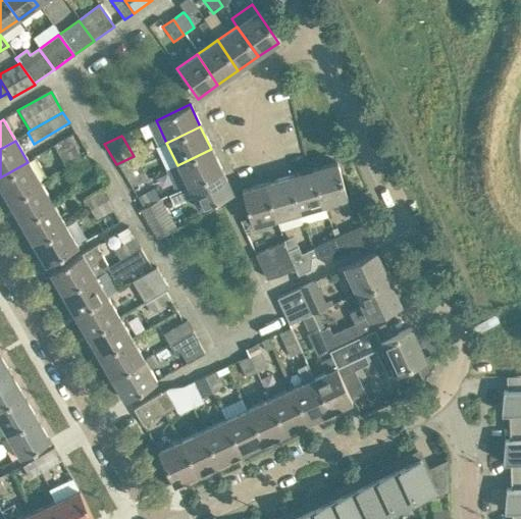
[(65,168),(81,159),(74,149),(59,158),(65,168)]
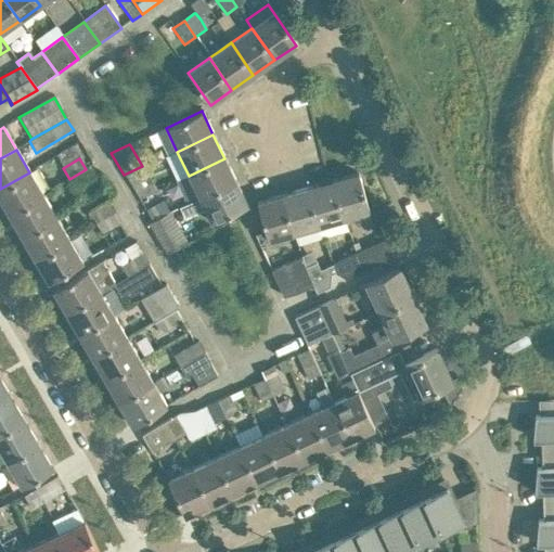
[(200,200),(235,182),(224,158),(189,176),(200,200)]
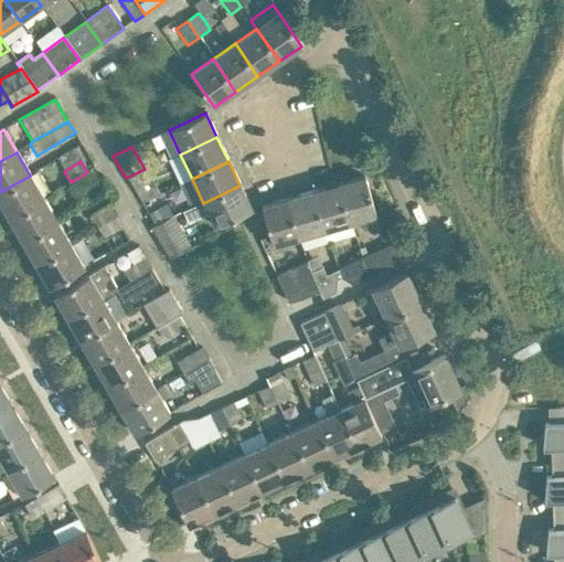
[(139,201),(159,193),(145,169),(126,178),(139,201)]
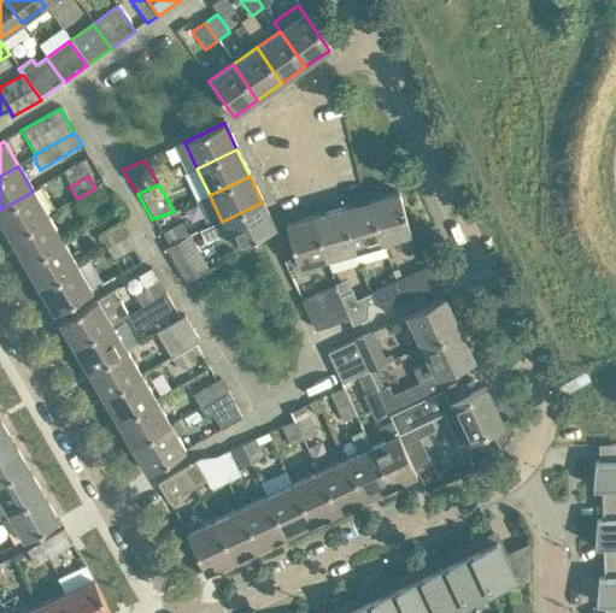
[(95,188),(77,199),(83,211),(106,199),(98,186),(95,188)]
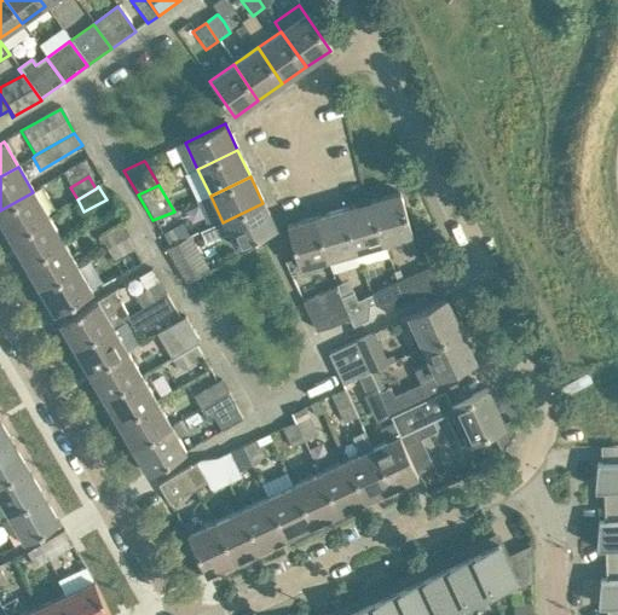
[(0,224),(9,239),(47,218),(33,192),(0,210),(0,224)]
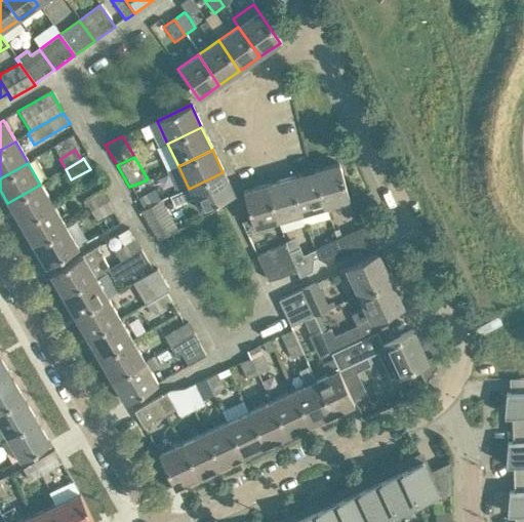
[(349,201),(338,165),(314,171),(325,208),(349,201)]
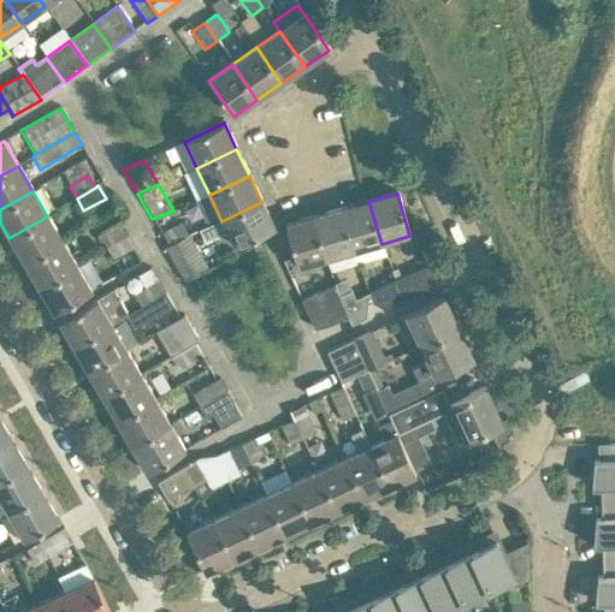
[(353,251),(382,244),(368,201),(341,209),(353,251)]
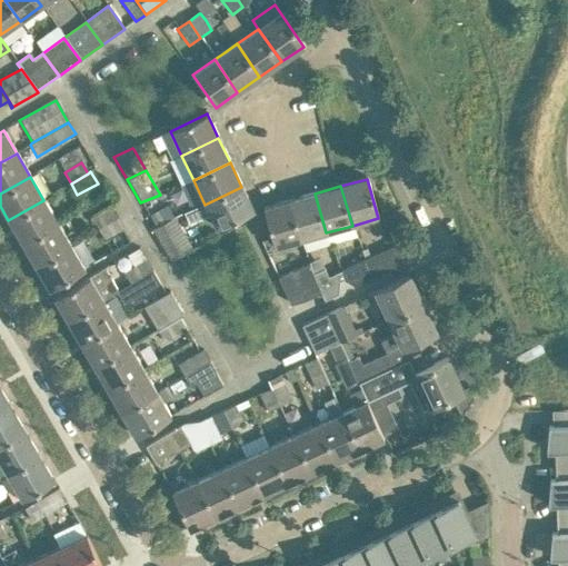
[(217,229),(247,215),(253,211),(241,187),(205,205),(183,214),(188,225),(210,216),(217,229)]
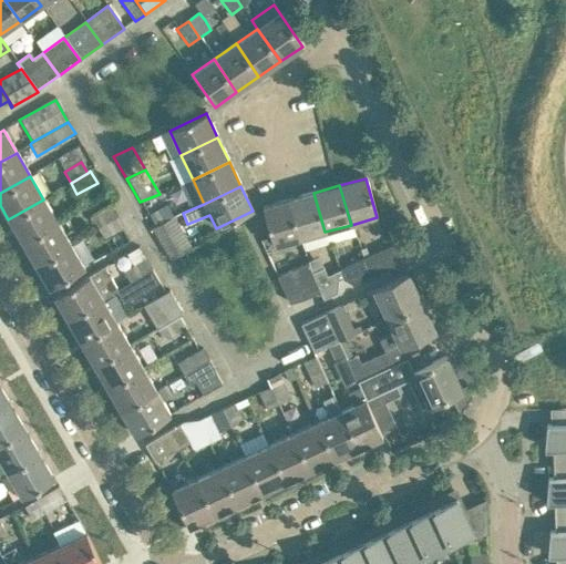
[(299,239),(325,232),(314,193),(288,201),(299,239)]
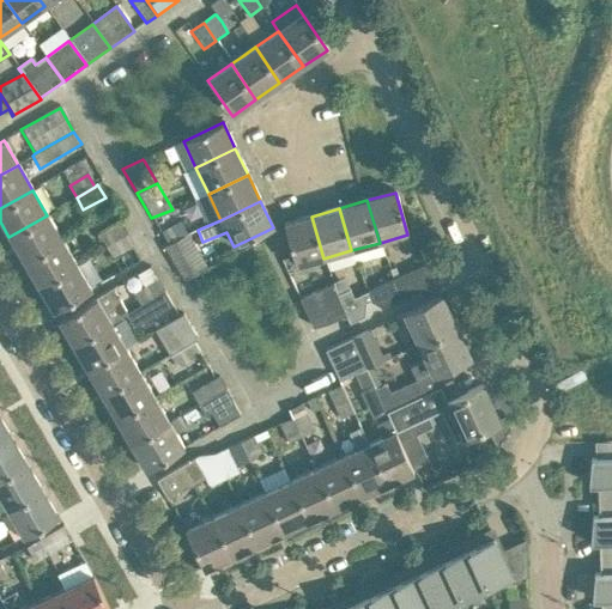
[(24,262),(62,241),(47,215),(8,237),(24,262)]
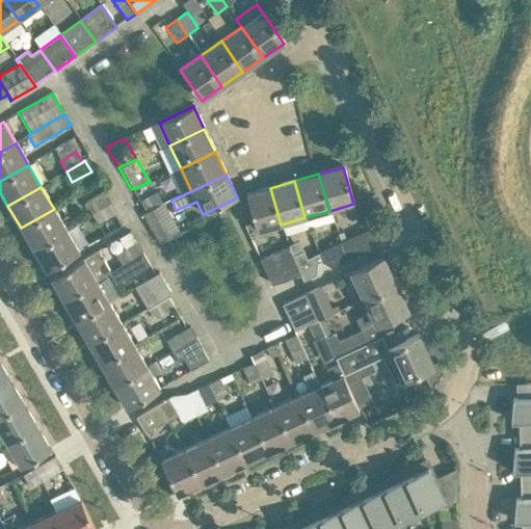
[(257,232),(281,225),(270,188),(245,195),(257,232)]
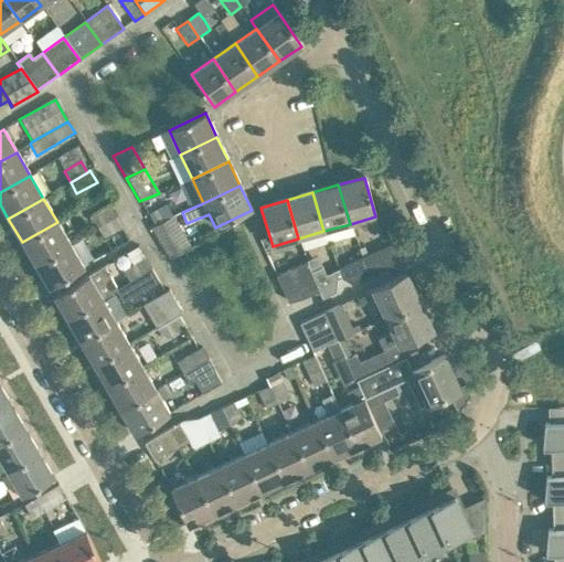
[(117,216),(110,205),(110,204),(89,215),(97,229),(115,218),(117,216)]
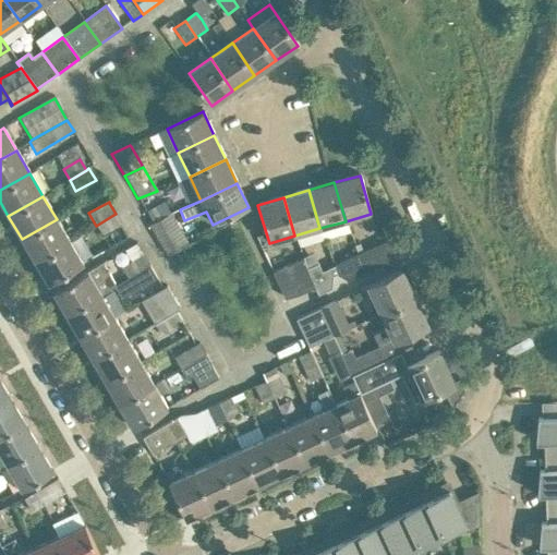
[(164,202),(146,212),(153,224),(170,214),(164,202)]
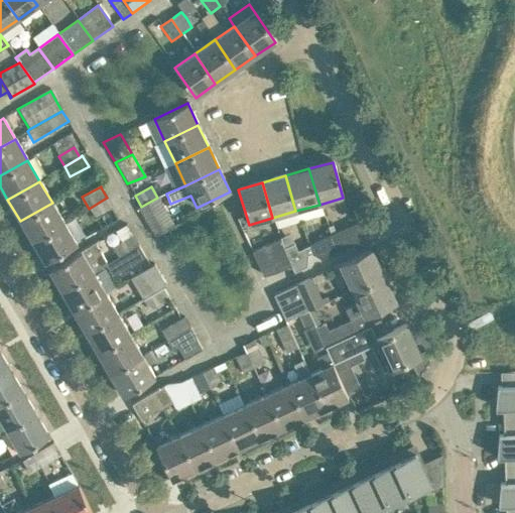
[(153,237),(174,226),(157,198),(141,207),(138,209),(153,237)]
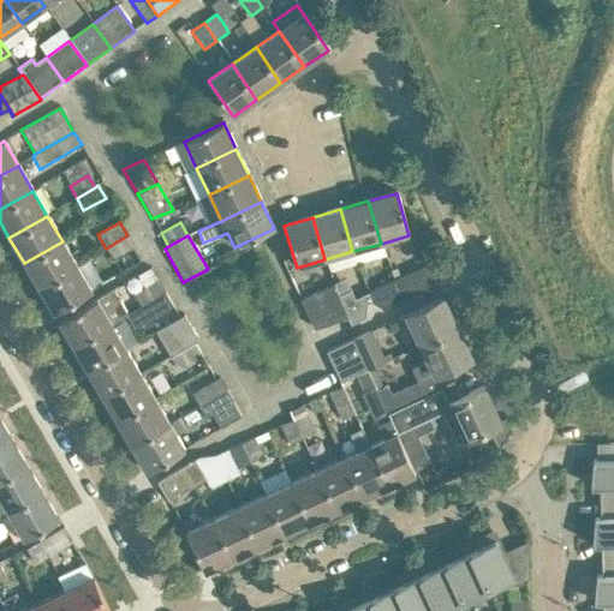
[(125,237),(106,249),(113,261),(132,250),(125,237)]
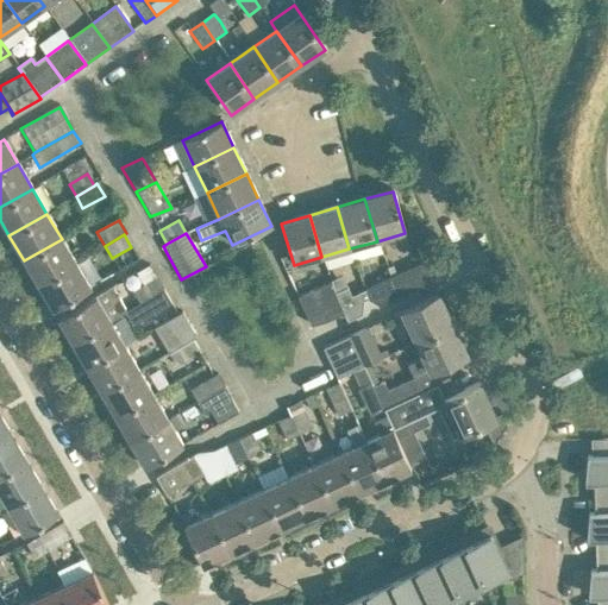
[(38,285),(76,264),(62,239),(24,260),(38,285)]
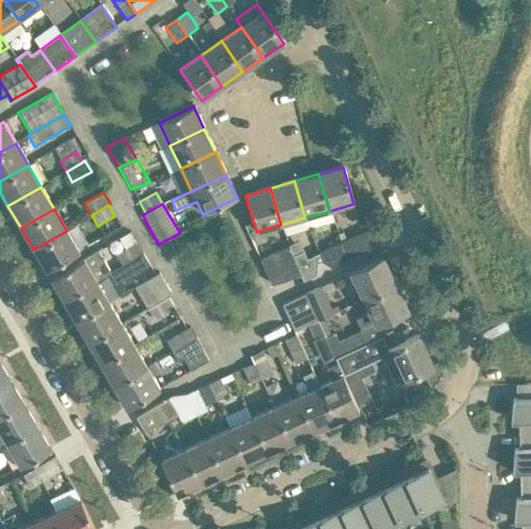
[(79,253),(79,252),(67,231),(33,249),(46,271),(79,253)]
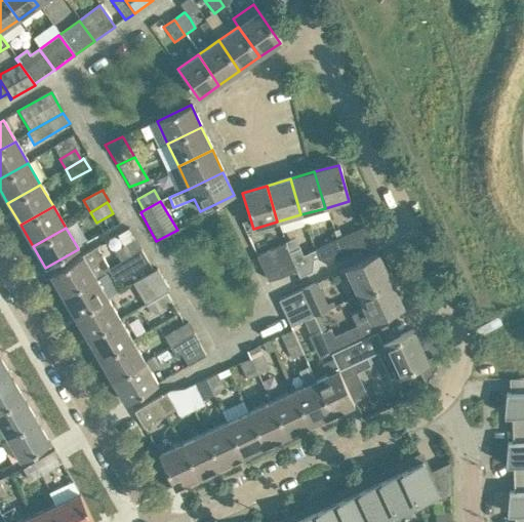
[(371,245),(365,230),(364,228),(346,237),(340,238),(337,230),(333,232),(336,240),(335,240),(344,257),(371,245)]
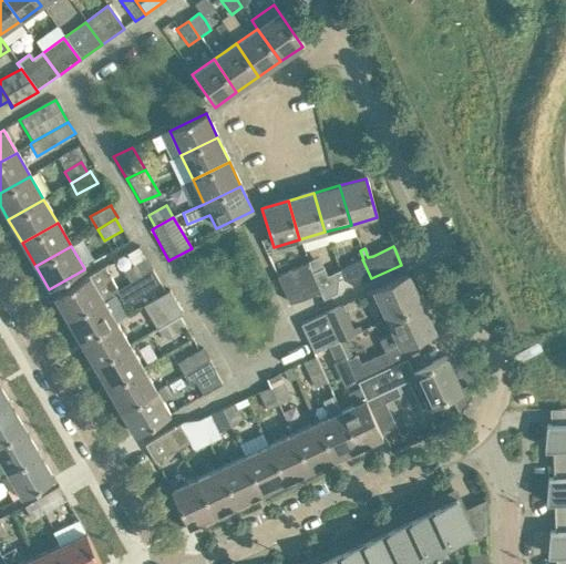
[(130,284),(152,272),(145,259),(144,259),(137,248),(127,255),(134,266),(122,273),(130,284)]
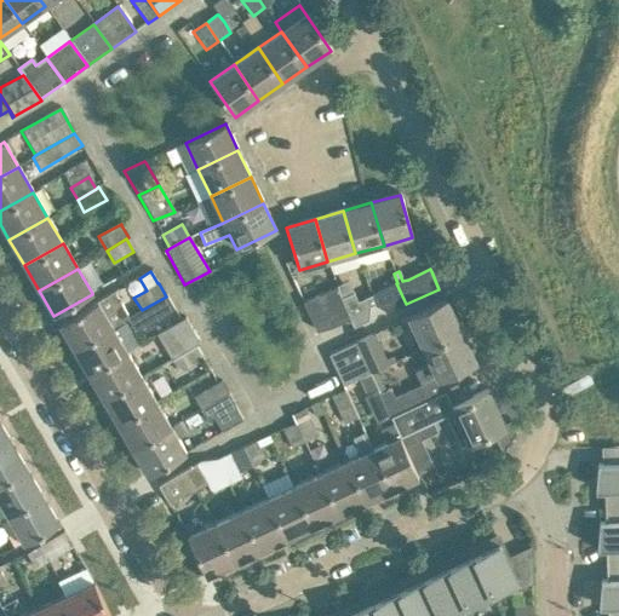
[(388,288),(371,297),(376,306),(387,314),(406,304),(396,283),(388,288)]
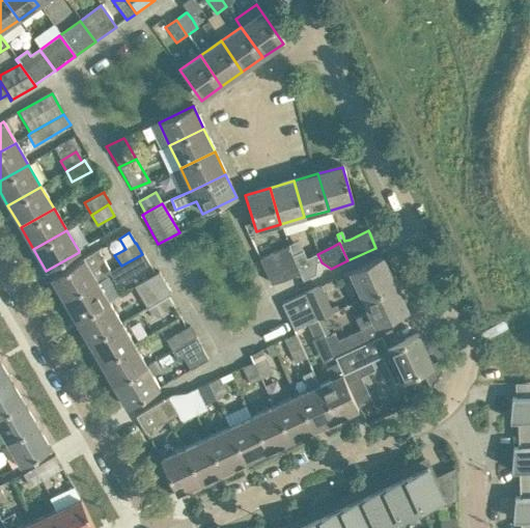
[(288,247),(259,260),(271,284),(284,281),(299,274),(291,256),(288,247)]
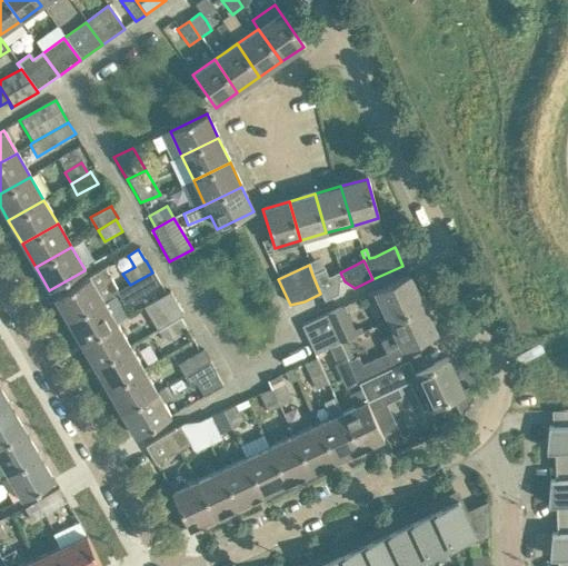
[(116,294),(118,291),(105,269),(53,298),(68,323),(102,301),(116,294)]
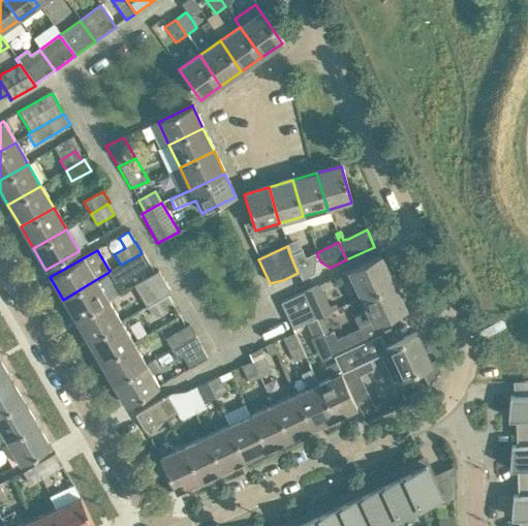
[(301,251),(300,251),(290,255),(298,273),(301,280),(314,274),(314,263),(311,255),(306,258),(305,258),(301,251)]
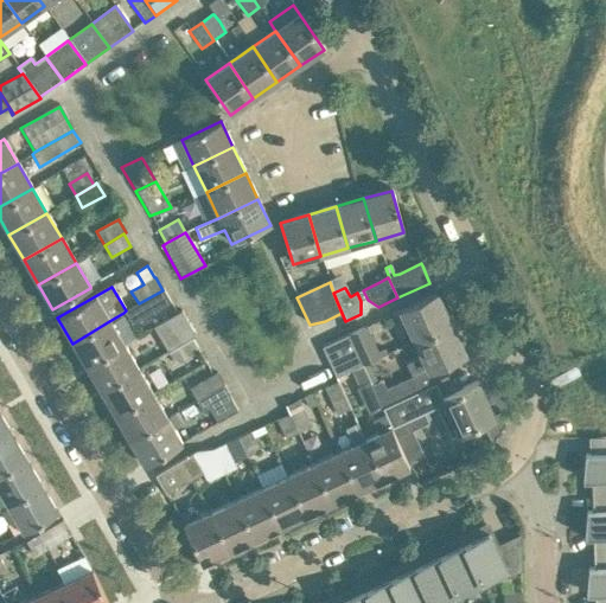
[(126,310),(123,313),(132,326),(171,303),(163,290),(139,303),(126,310)]
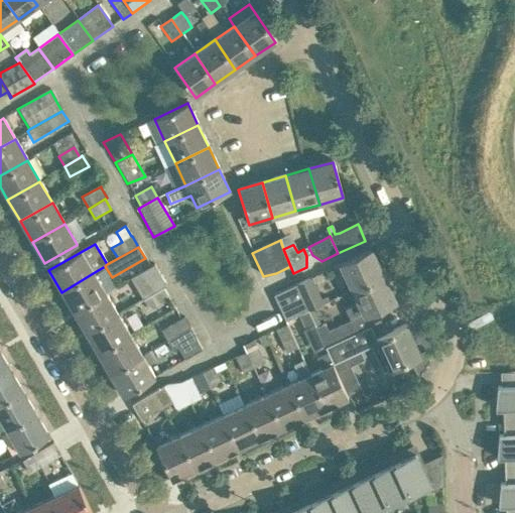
[(353,291),(382,278),(370,252),(333,269),(338,280),(346,275),(353,291)]
